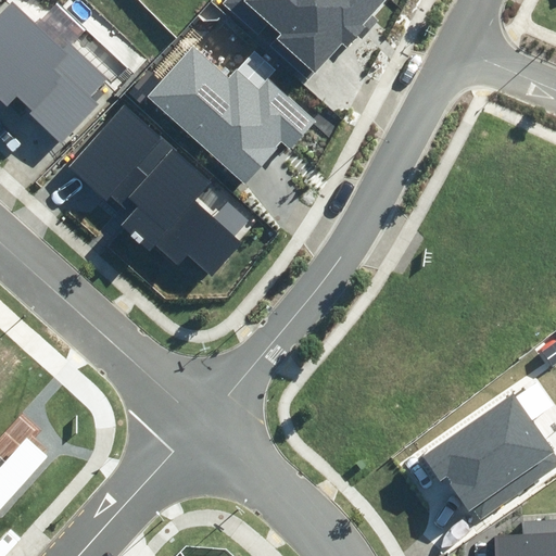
[(225,0),(223,3),(311,78),(341,42),(348,48),(358,35),(363,39),(378,21),(371,15),(383,0),(225,0)]
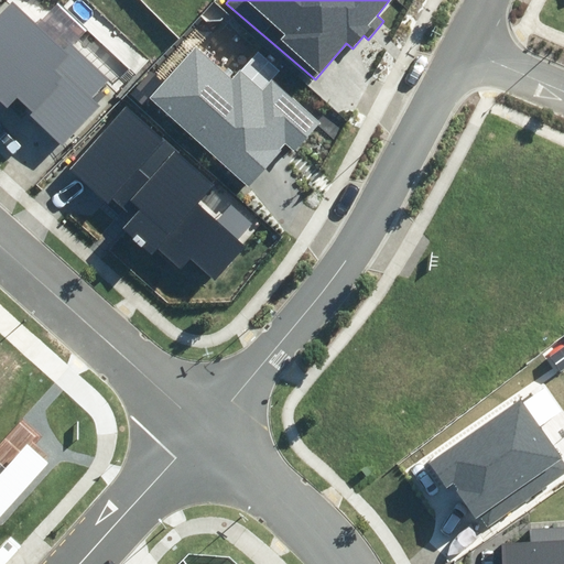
[(30,116),(62,147),(101,106),(94,98),(110,80),(74,44),(66,52),(14,1),(0,14),(0,100),(7,108),(18,97),(33,112),(30,116)]
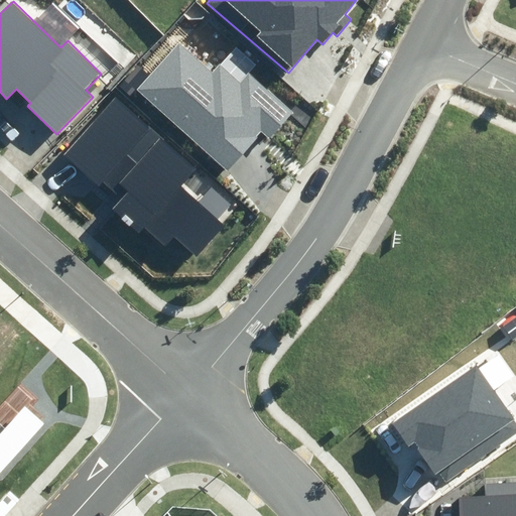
[(178,42),(137,88),(227,169),(262,131),(269,138),(293,112),(251,73),(241,85),(220,66),(213,73),(178,42)]
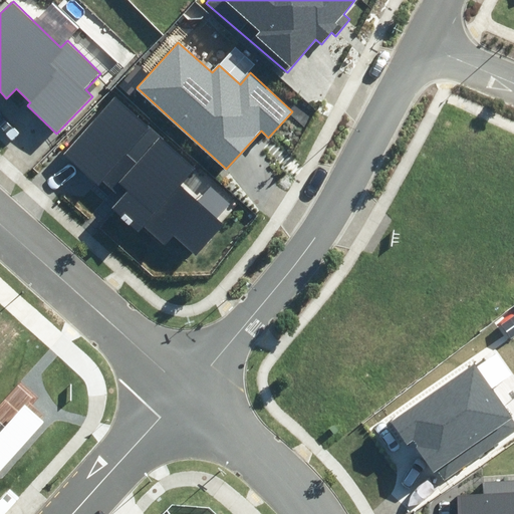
[(120,199),(112,208),(140,233),(144,228),(165,246),(175,235),(197,255),(224,225),(180,186),(197,168),(115,95),(63,154),(99,187),(102,183),(120,199)]
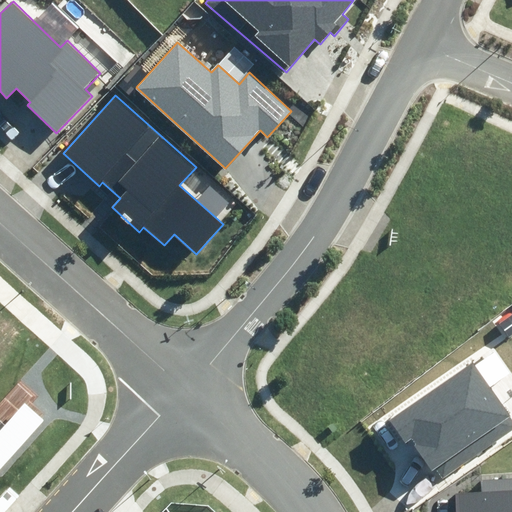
[(436,469),(442,479),(511,432),(511,421),(472,362),(386,420),(403,445),(410,440),(432,472),(436,469)]
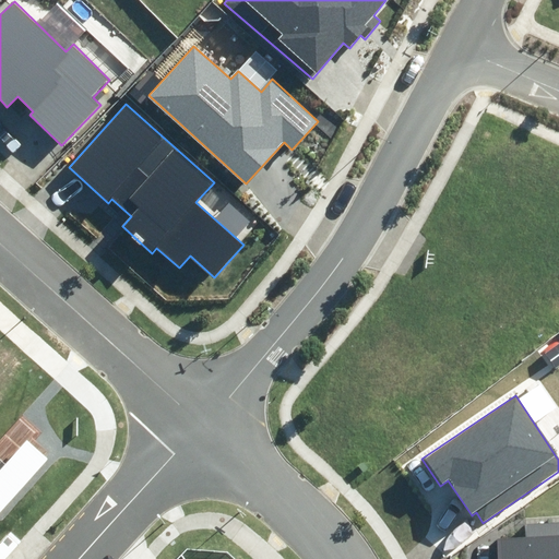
[(27,440),(0,470),(0,509),(49,460),(27,440)]
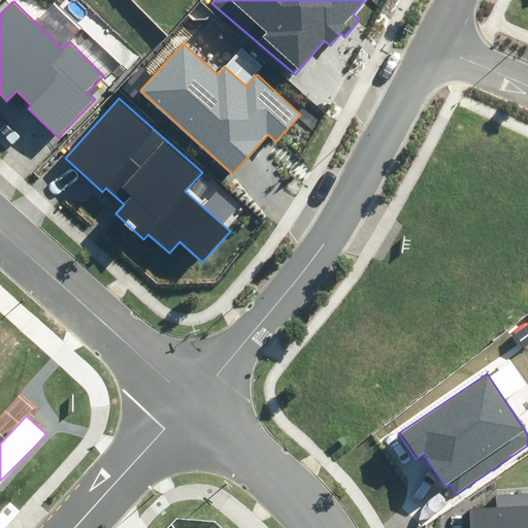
[(527,527),(527,493),(496,495),(496,507),(469,509),(470,527),(527,527)]
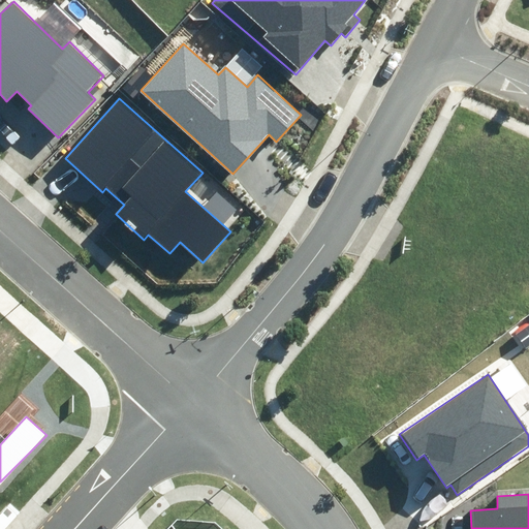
All buildings are outlined.
